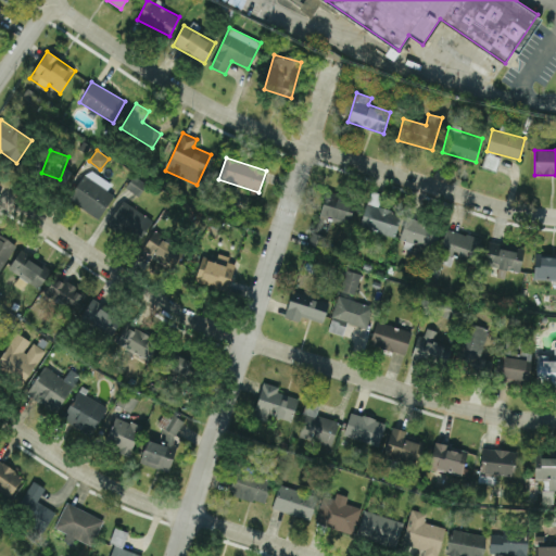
[(106,190),(111,184),(89,168),(68,199),(98,219),(114,196),(106,190)]
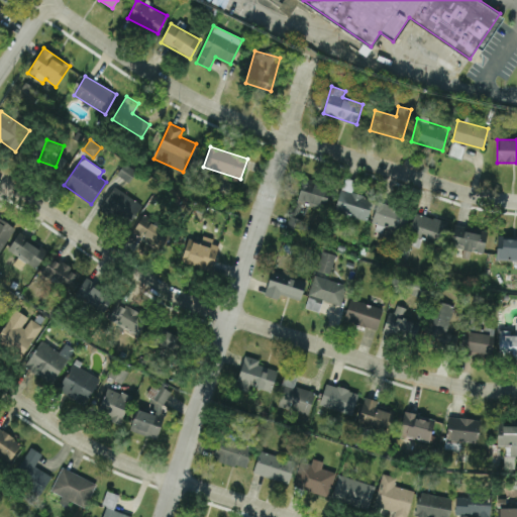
[(335,211),(368,220),(374,198),(351,192),(353,182),(344,179),(335,211)]
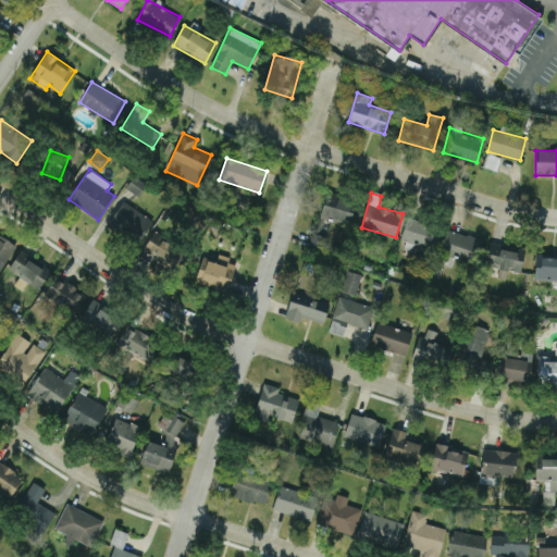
[(351,223),(355,199),(325,195),(321,219),(351,223)]
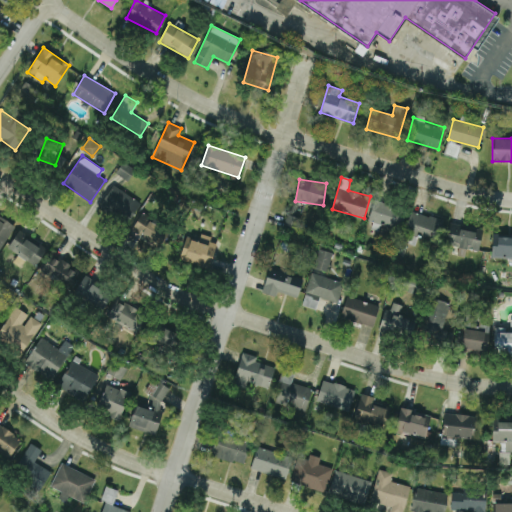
[(140,202),(112,185),(99,207),(127,224),(140,202)]
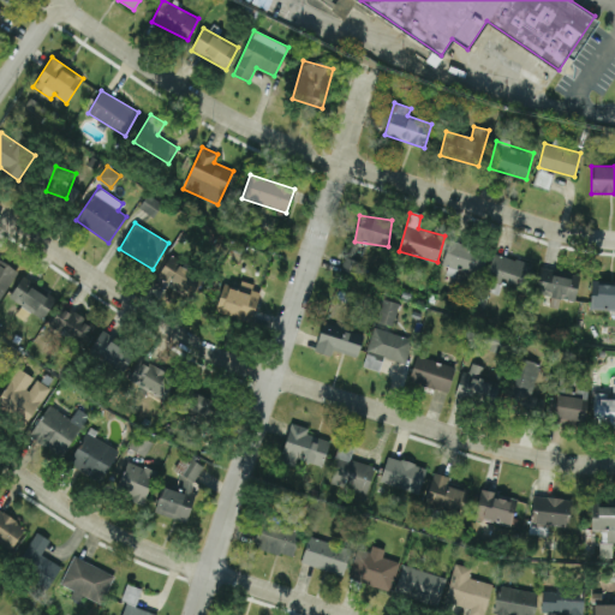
[(443,267),(478,273),(483,246),(447,242),(443,267)]
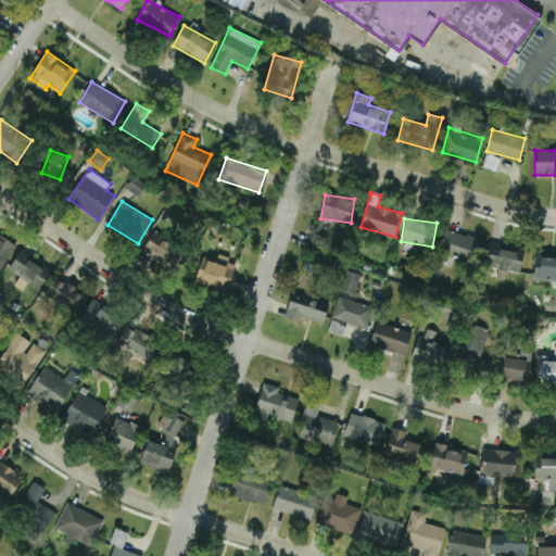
[(476,262),(480,237),(445,230),(440,254),(476,262)]
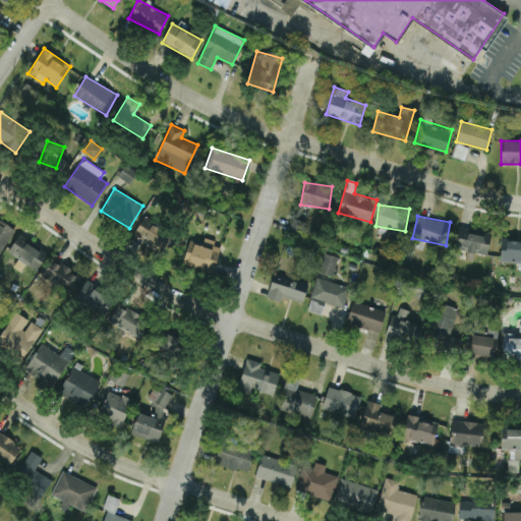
[(143,217),(133,235),(157,249),(167,231),(143,217)]
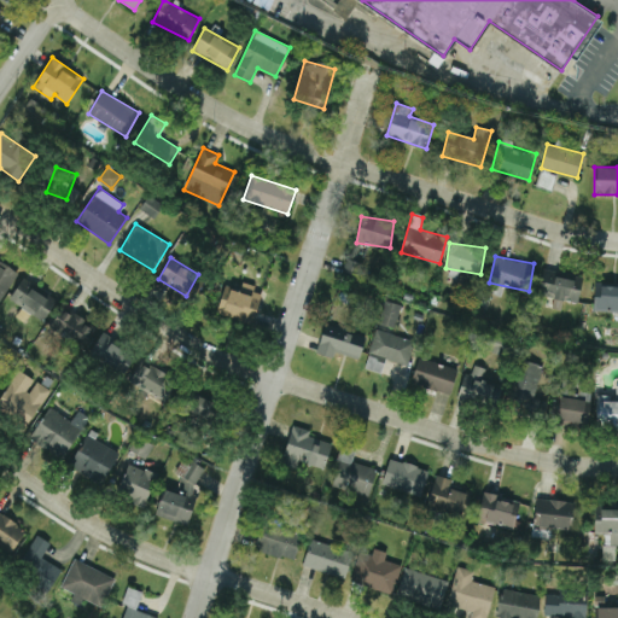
[(340,275),(357,281),(363,263),(347,257),(340,275)]
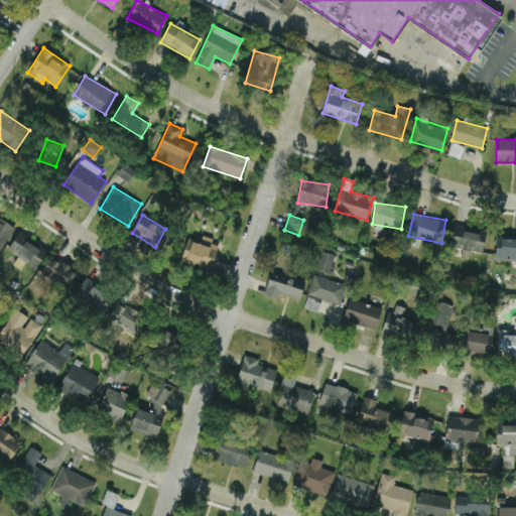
[(0,251),(14,226),(0,218),(0,251)]
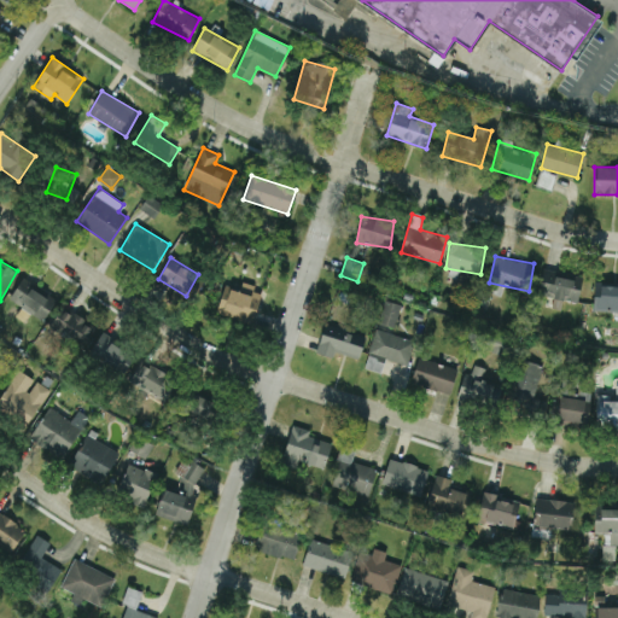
[(582,278),(558,275),(558,270),(542,268),(538,296),(578,301),(582,278)]
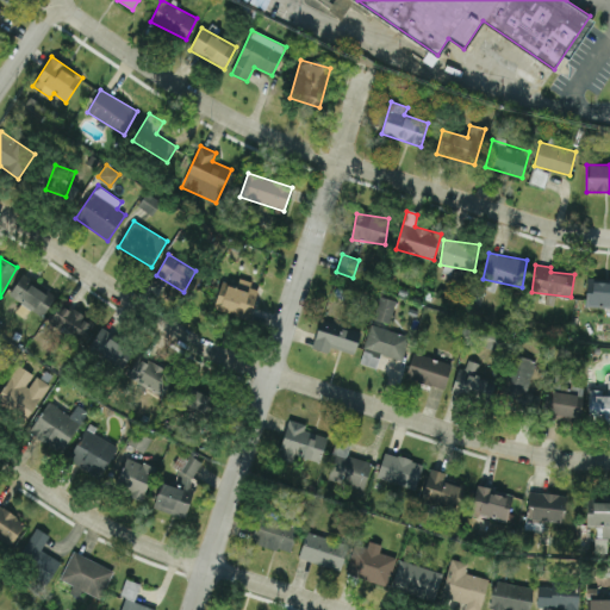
[(20,277),(8,297),(43,317),(55,296),(20,277)]
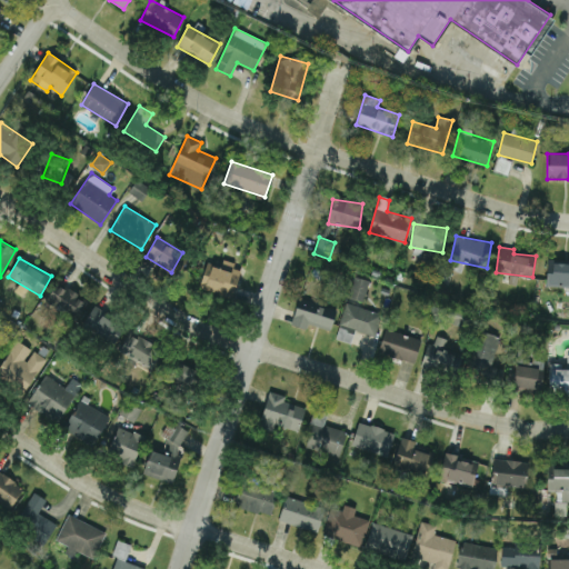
[(242,267),(221,260),(219,267),(207,262),(199,288),(232,298),(242,267)]
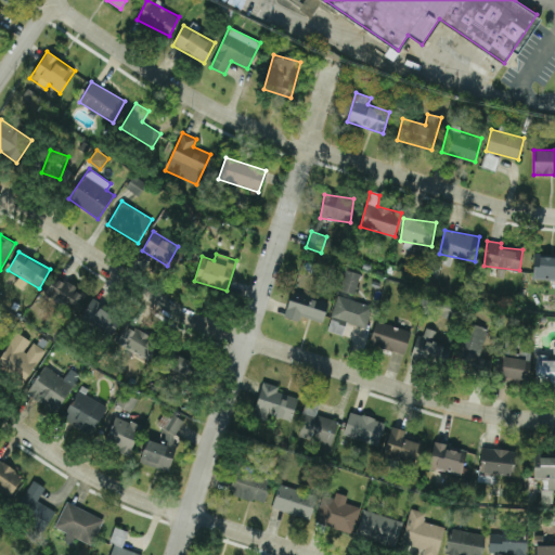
[(554,255),(533,254),(532,280),(554,281),(554,255)]
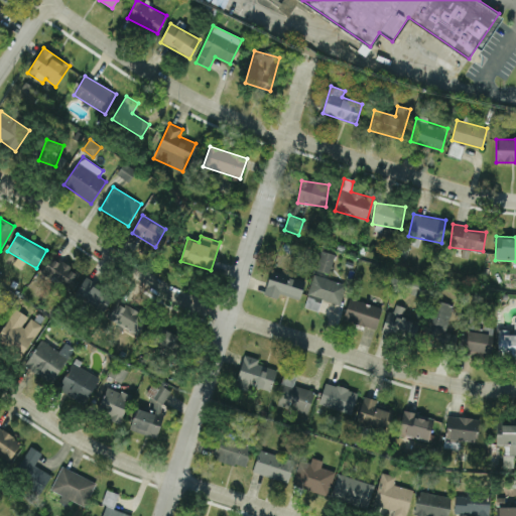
[(331,273),(335,254),(319,251),(315,270),(331,273)]
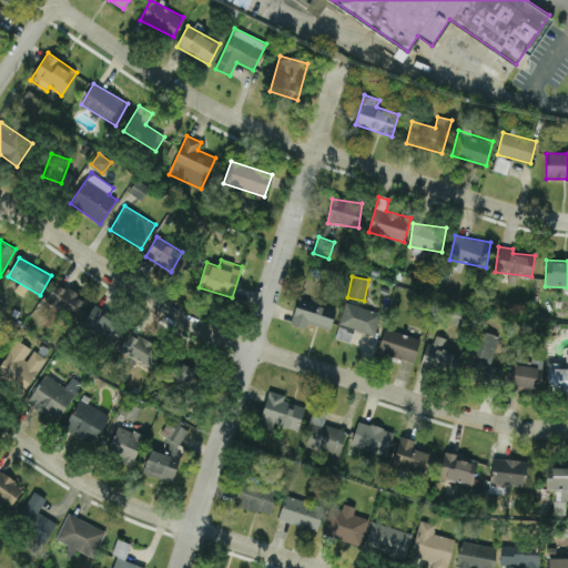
[(88,300),(56,283),(46,303),(78,318),(88,300)]
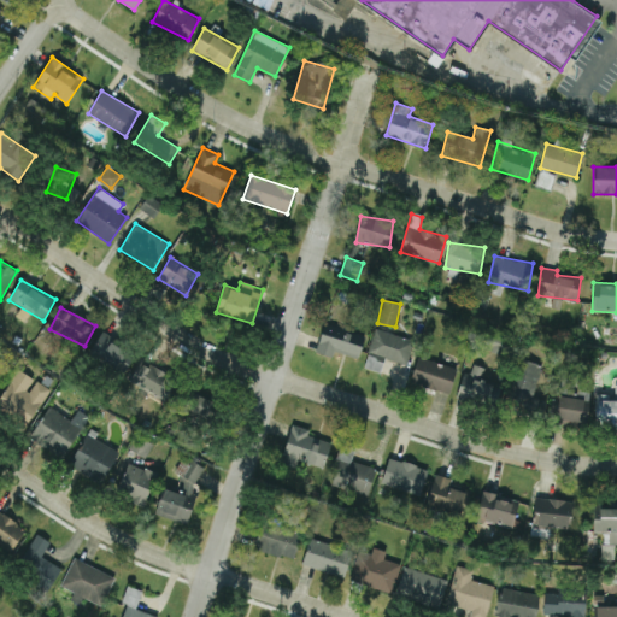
[(365,335),(323,323),(316,348),(358,360),(365,335)]
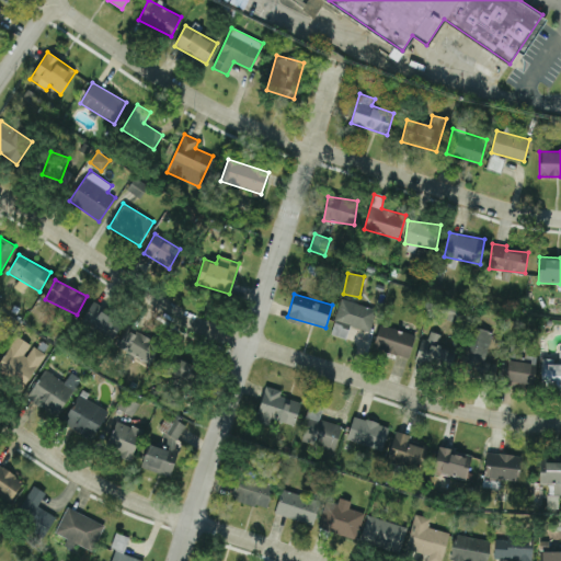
[(346,338),(350,327),(370,331),(376,308),(340,299),(331,334),(346,338)]
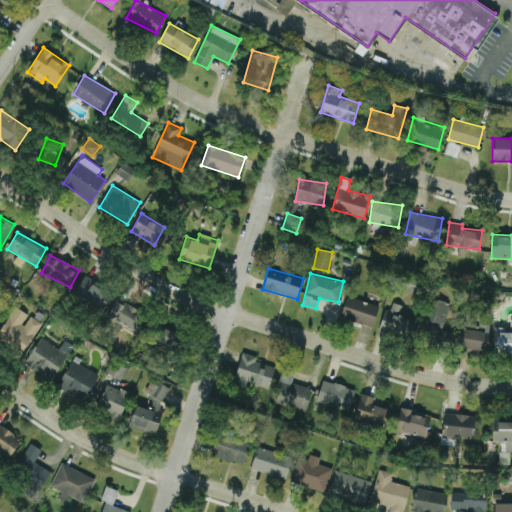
[(85,276),(74,290),(99,309),(110,294),(85,276)]
